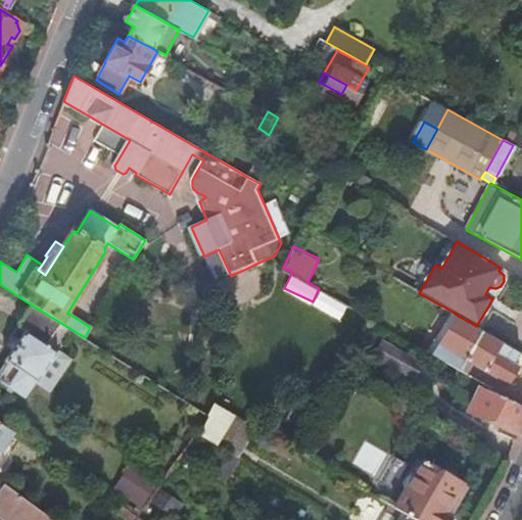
[(219,249),(204,256),(217,282),(231,276),(219,249)]
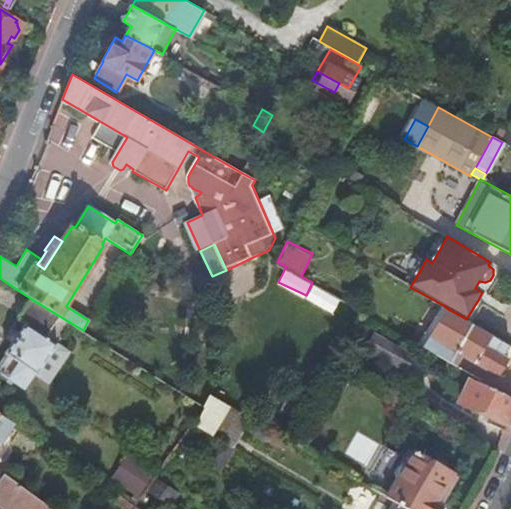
[(71,323),(30,298),(20,314),(19,314),(19,315),(19,316),(19,317),(20,318),(21,318),(26,322),(6,352),(8,354),(0,365),(0,370),(25,388),(35,372),(37,374),(58,343),(71,323)]
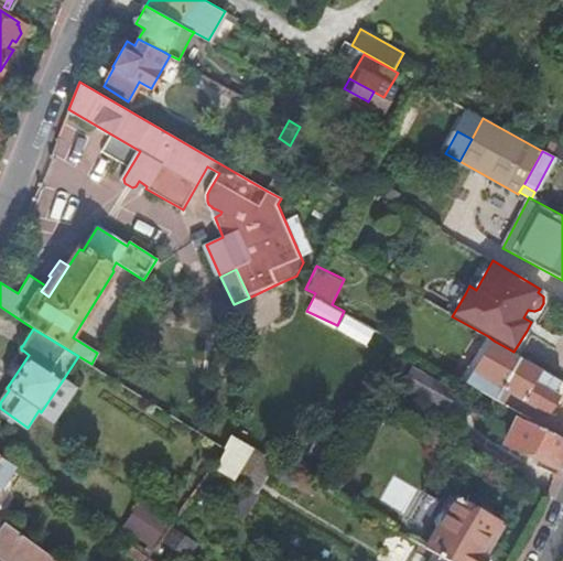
[(494,341),(488,336),(462,378),(468,383),(494,341)]
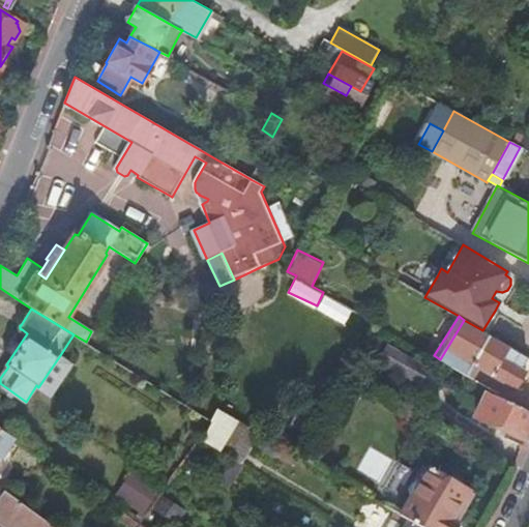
[(440,359),(473,378),(479,368),(516,388),(526,370),(522,367),(527,357),(482,330),(464,320),(440,359)]
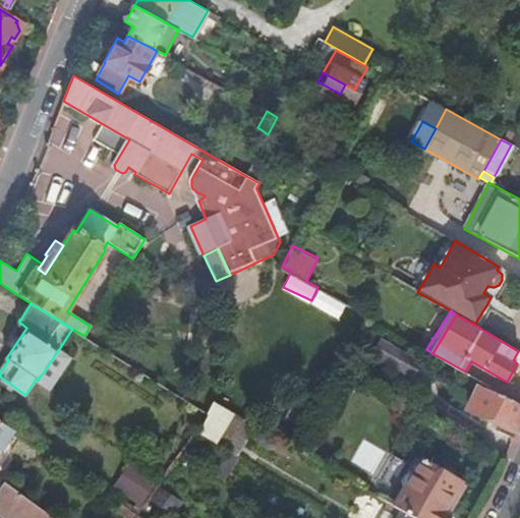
[(419,361),(382,340),(373,353),(412,375),(419,361)]
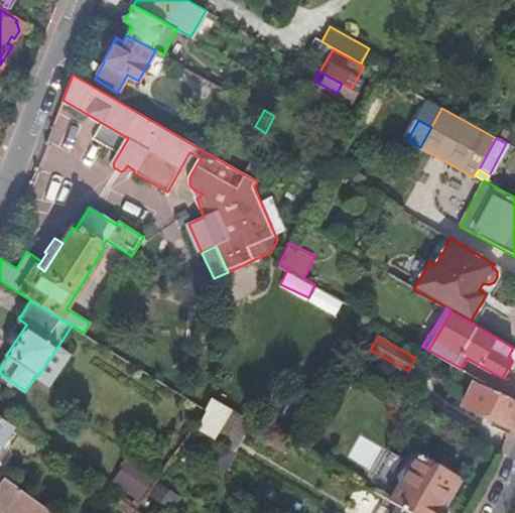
[(58,346),(37,377),(46,382),(67,352),(58,346)]
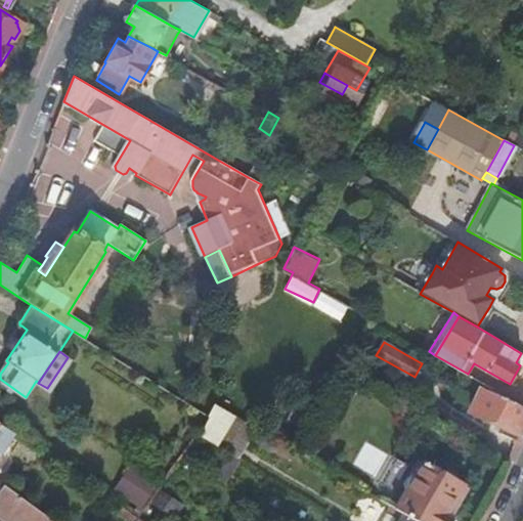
[(498,433),(517,440),(522,424),(522,405),(490,391),(491,387),(483,382),(471,409),(503,425),(498,433)]
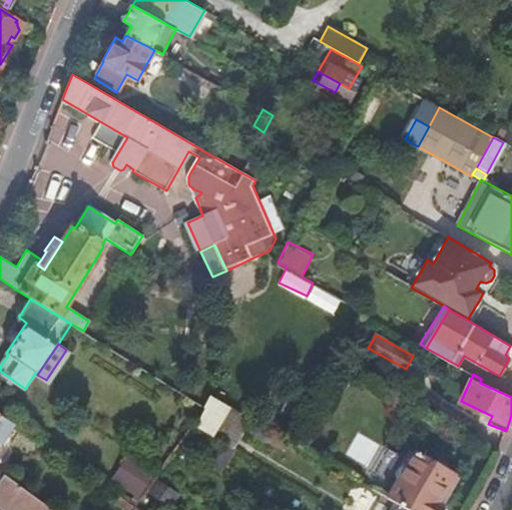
[(209,395),(203,406),(193,425),(206,433),(211,436),(230,407),(209,395)]
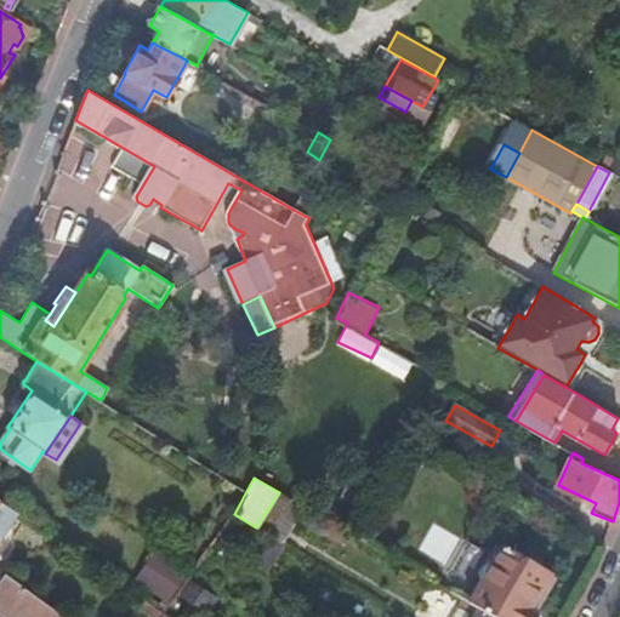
[(18,513),(0,500),(0,538),(10,525),(18,513)]
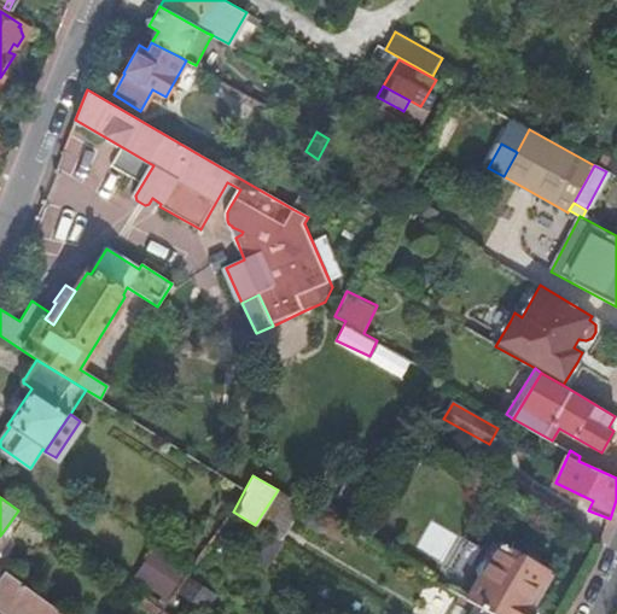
[(233,512),(221,530),(237,538),(249,521),(233,512)]
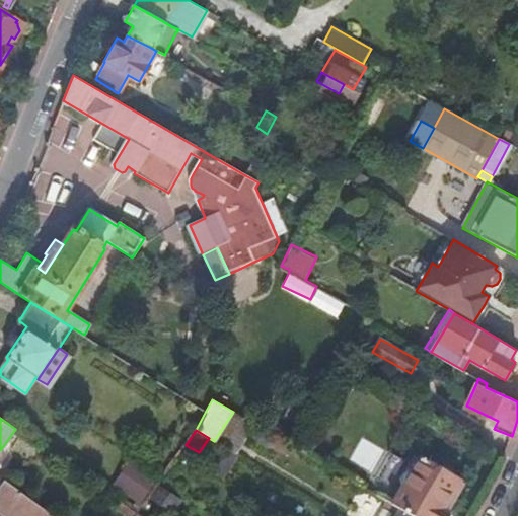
[(0,474),(0,475),(7,466),(3,463),(9,454),(12,442),(8,439),(0,450),(0,474)]
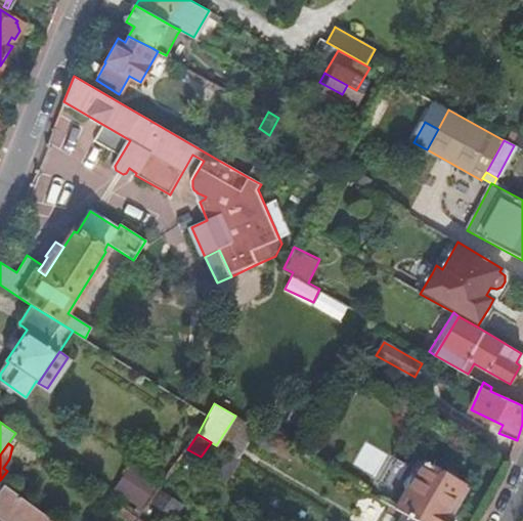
[(240,460),(230,453),(214,478),(224,483),(240,460)]
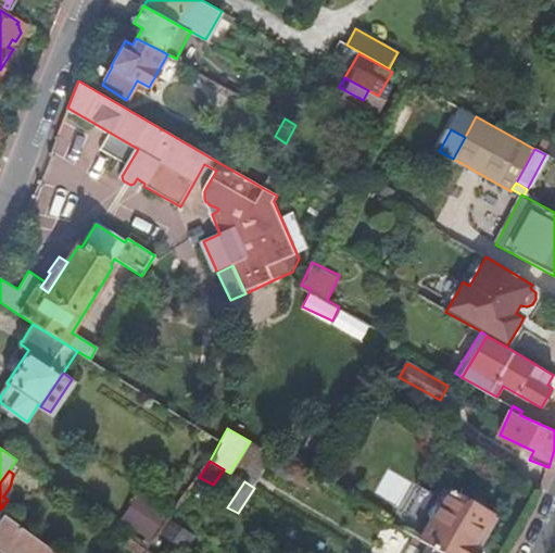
[(448,489),(418,539),(443,552),(477,552),(481,548),(475,543),(492,513),(448,489)]
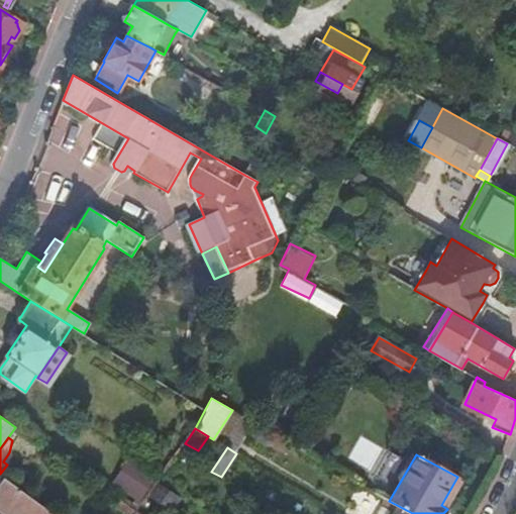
[(129,505),(136,510),(158,482),(161,477),(155,472),(129,505)]
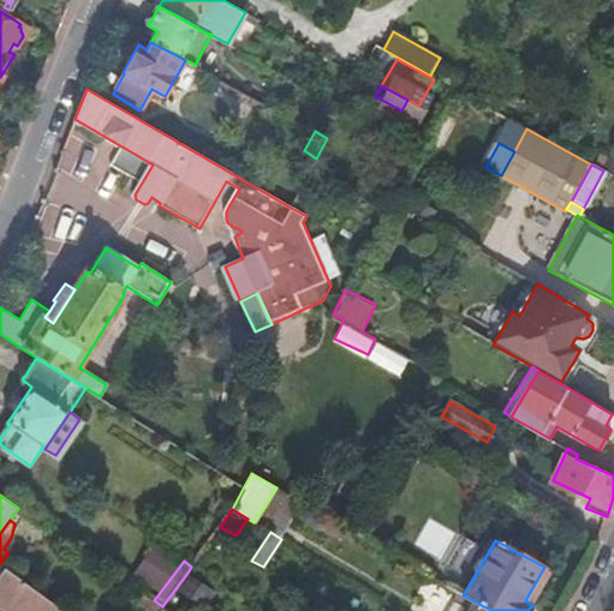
[(0,605),(7,610),(61,610),(63,610),(0,563),(0,562),(0,605)]
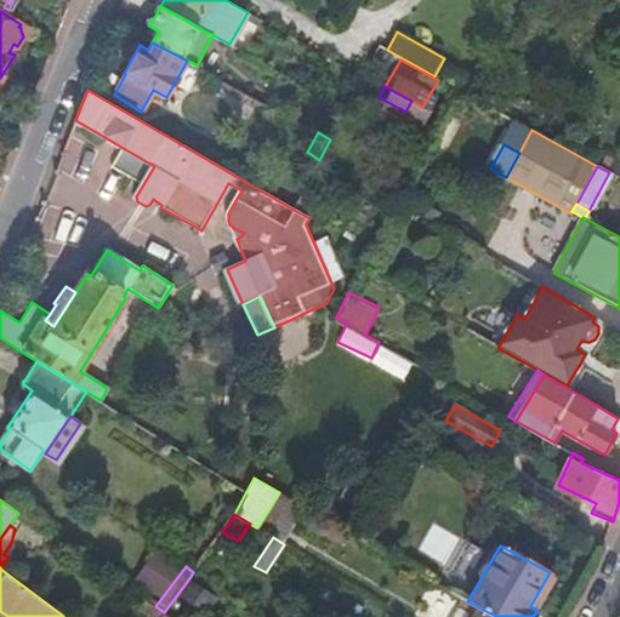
[(214,599),(189,583),(181,596),(206,611),(214,599)]
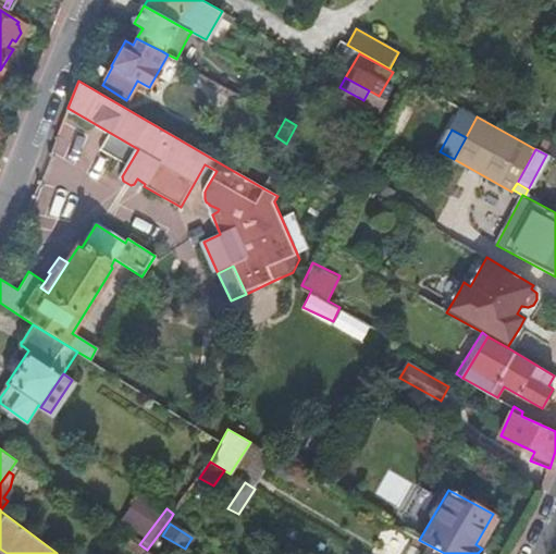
[(415,537),(404,553),(444,553),(419,540),(415,537)]
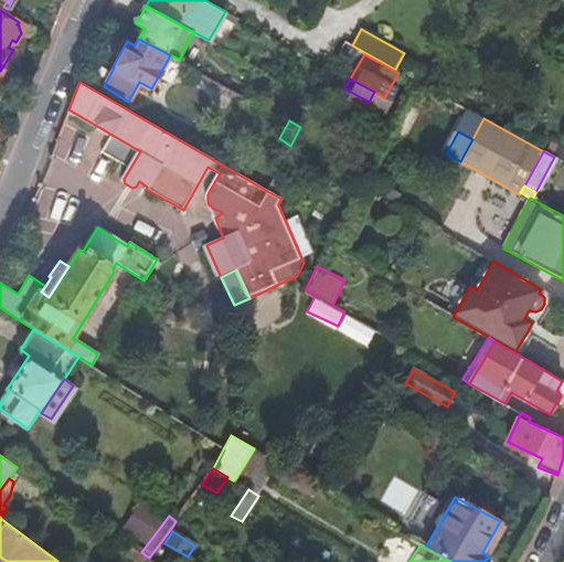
[(132,547),(127,554),(137,561),(146,561),(149,558),(141,552),(132,547)]
